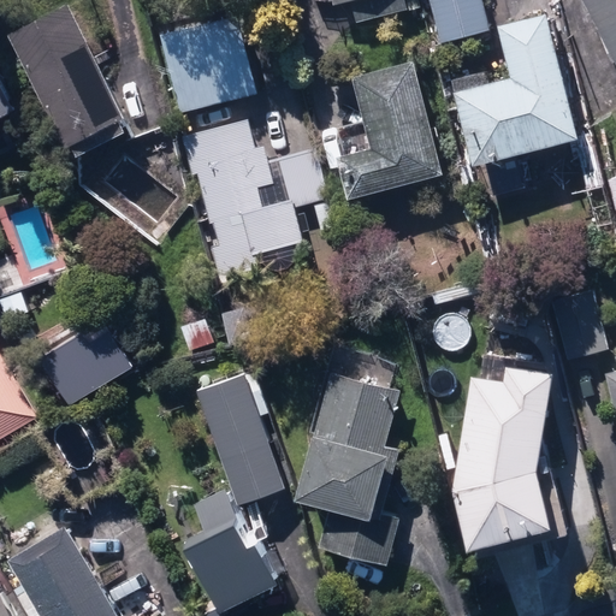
[(351,0),(353,0),(359,23),(409,11),(408,5),(416,3),(415,0),(335,0),(336,4),(351,0)]
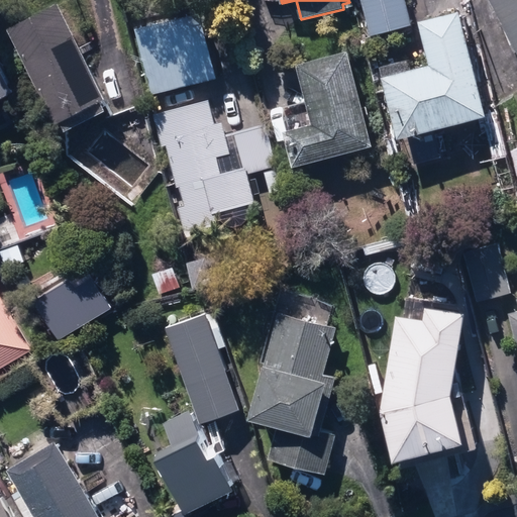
[(359,0),(368,31),(409,22),(404,0),(359,0)]
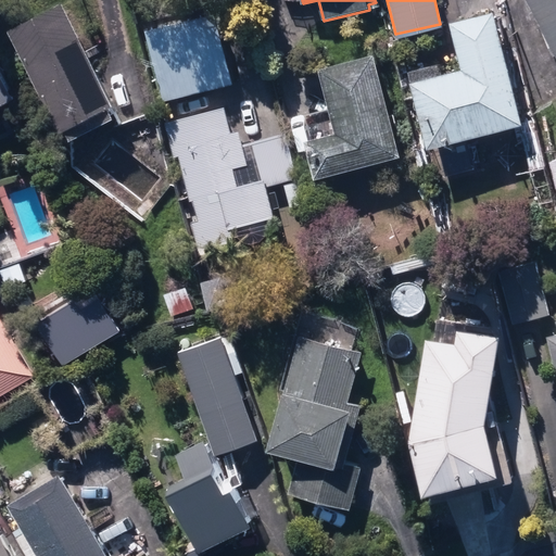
[(555,0),(527,0),(555,55),(555,0)]
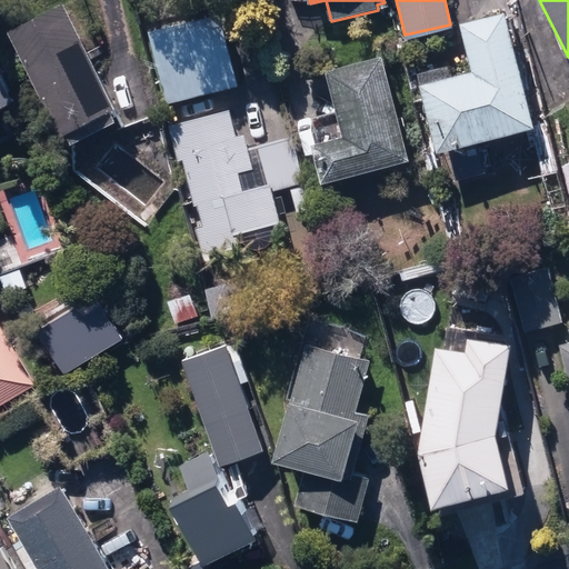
[(68,133),(73,145),(117,122),(111,111),(116,109),(63,7),(10,33),(62,137),(68,133)]
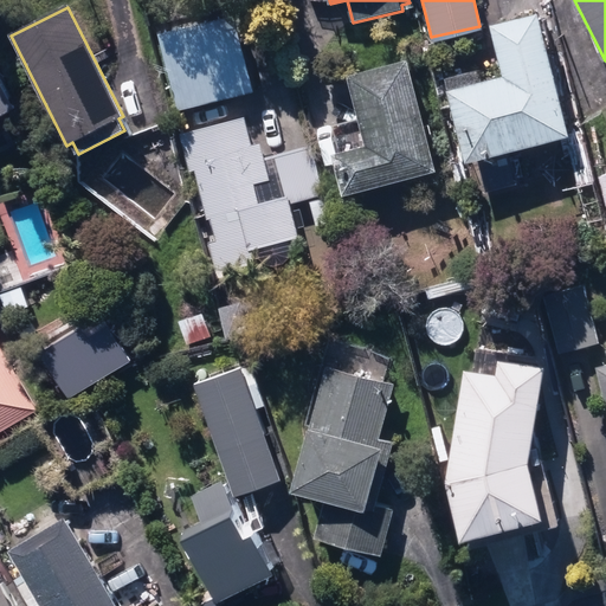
[(517,184),(509,152),(562,139),(569,136),(565,122),(548,55),(554,53),(546,19),(540,20),(537,15),(492,27),(504,78),(481,84),(478,72),(446,81),(466,162),(479,159),(487,192),(517,184)]
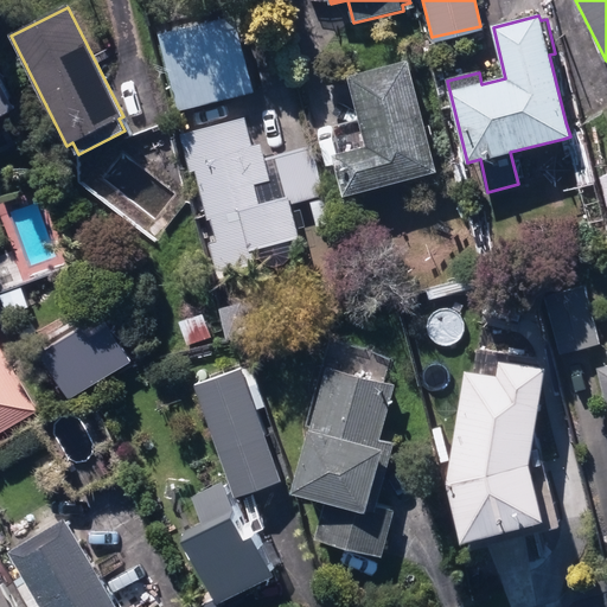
[(163,36),(180,112),(255,94),(237,18),(163,36)]
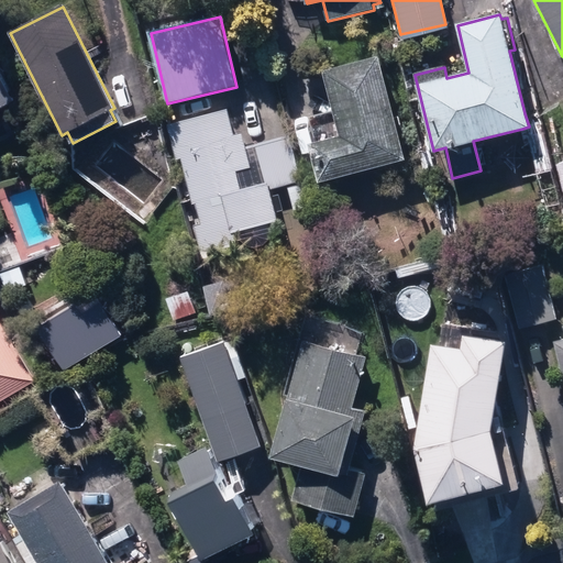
[(310,144),(320,180),(404,158),(378,57),(326,72),(342,136),(310,144)]
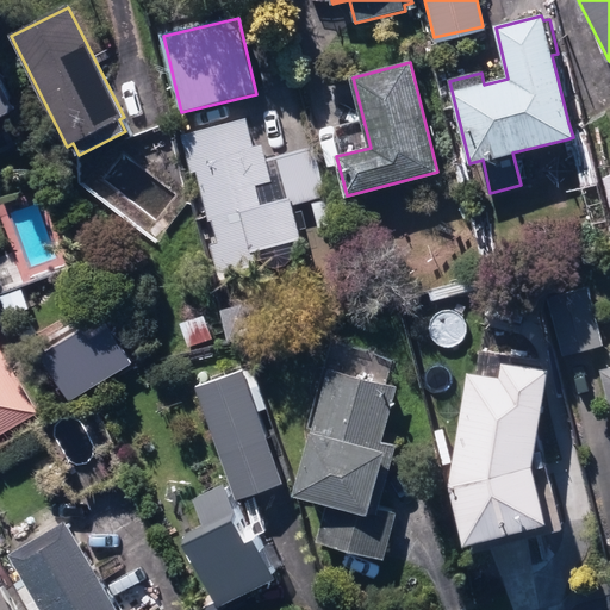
[(0,117),(16,110),(0,81),(0,117)]
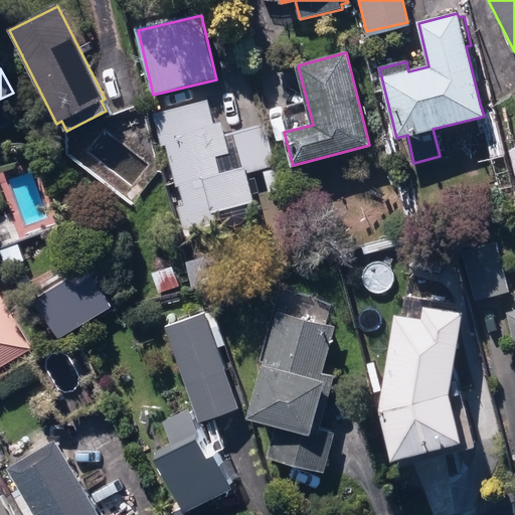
[(154,116),(183,233),(215,225),(215,221),(221,220),(225,225),(230,227),(243,224),(246,220),(248,213),(246,204),(253,203),(246,175),(271,168),(268,157),(273,156),(266,127),(226,136),(223,123),(214,125),(208,102),(154,116)]
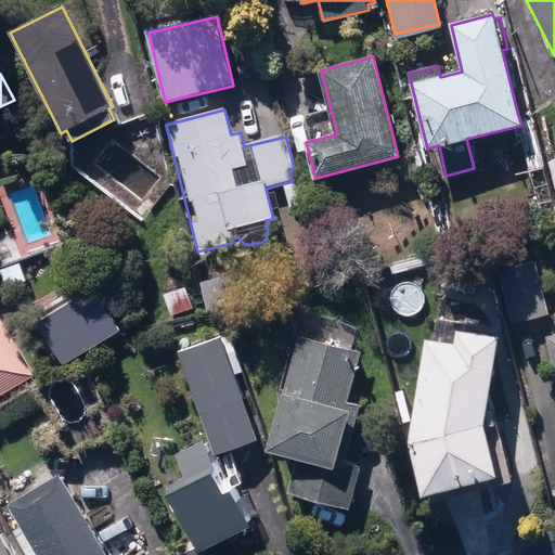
[(298,183),(283,185),(288,207),(301,204),(298,183)]
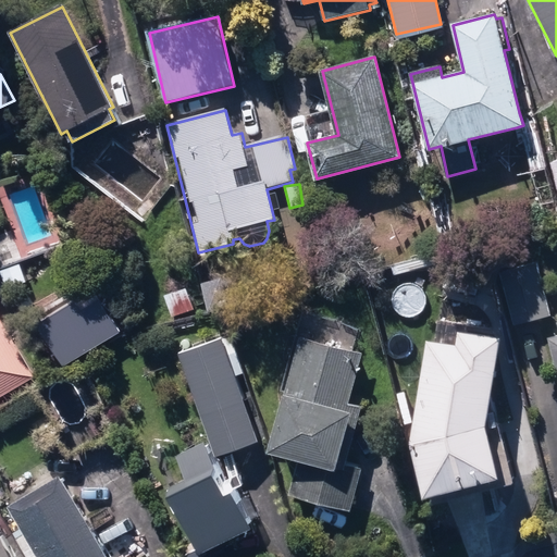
[(500,275),(515,327),(551,318),(536,265),(500,275)]
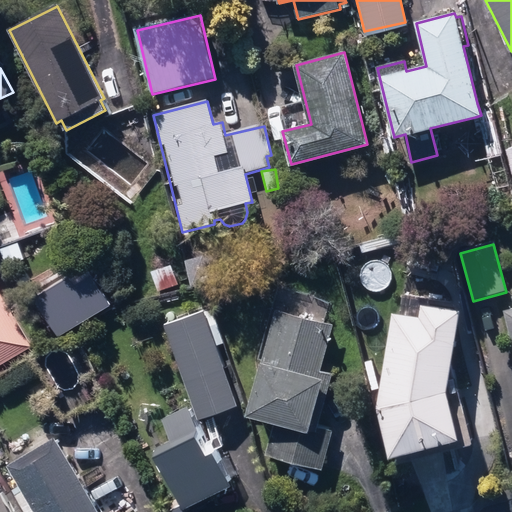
[(203,256),(184,261),(192,289),(220,281),(215,263),(203,256)]
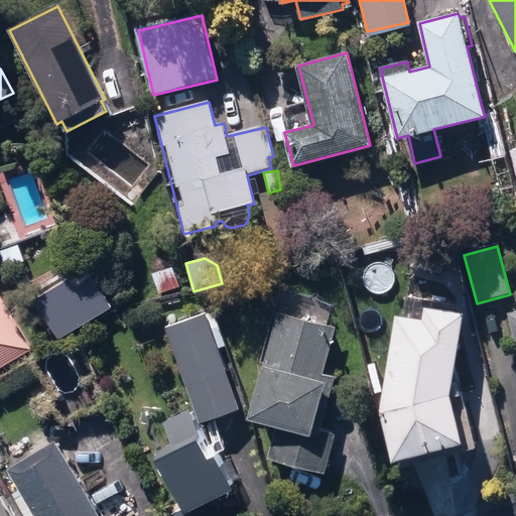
[(56,338),(109,307),(87,268),(34,299),(56,338)]
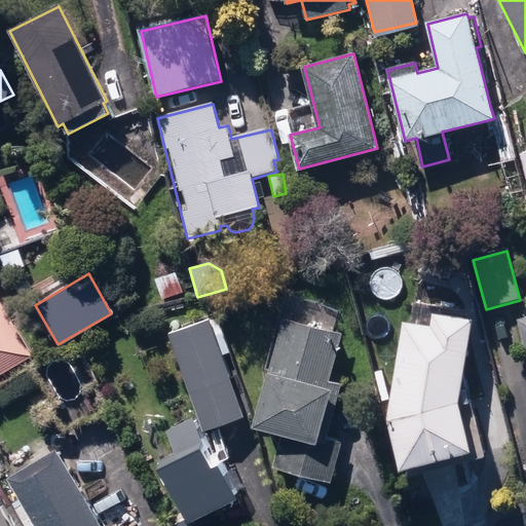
[(156,280),(163,301),(182,294),(176,274),(156,280)]
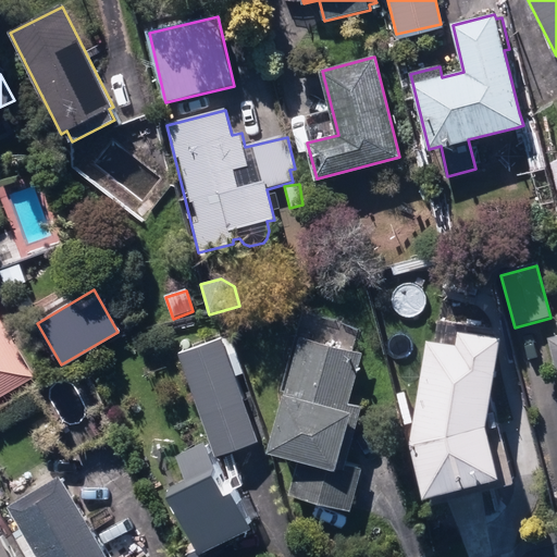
[(409,443),(423,496),(499,477),(486,429),(502,338),(466,332),(469,318),(441,312),(435,341),(428,339),(409,443)]
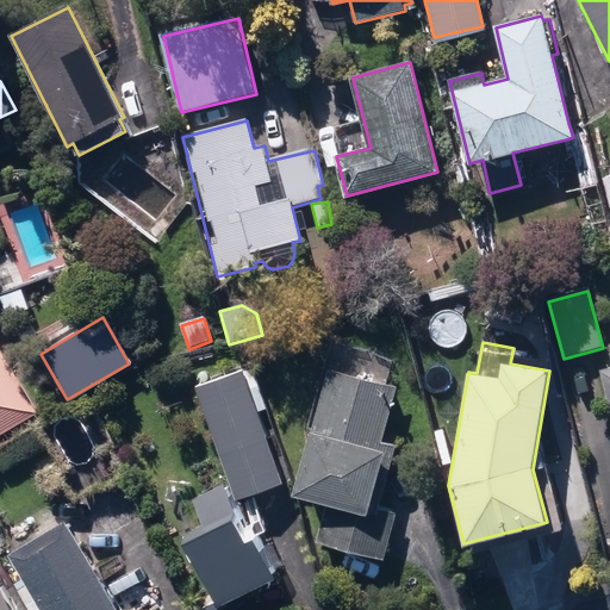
[(0,436),(38,415),(0,348),(0,436)]
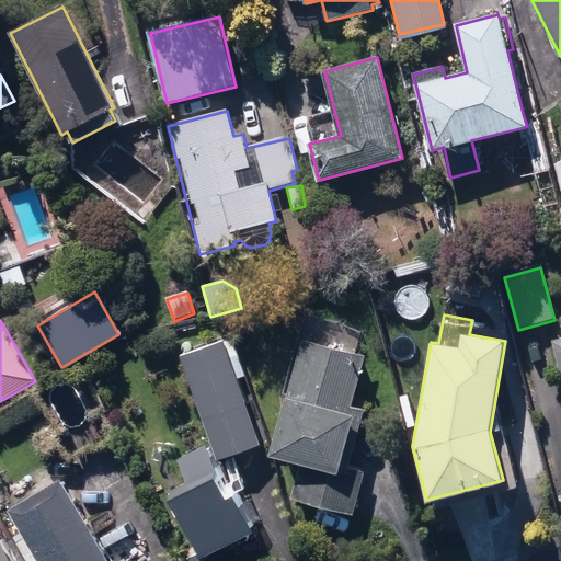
[(293,499),(353,516),(365,472),(348,467),(364,412),(351,408),(365,358),(305,341),(272,455),(302,464),(293,499)]
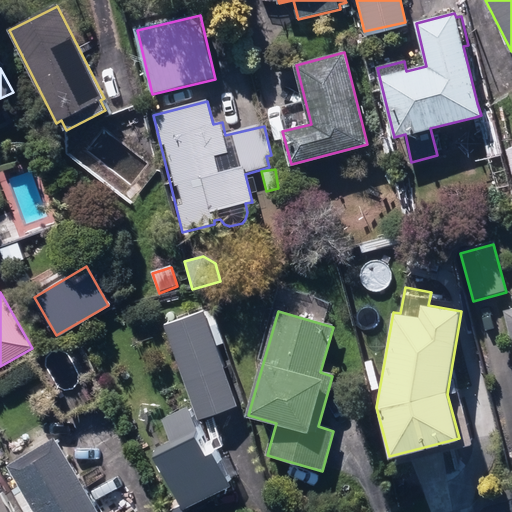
[(197,416),(236,403),(224,368),(204,313),(165,327),(185,382),(197,416)]
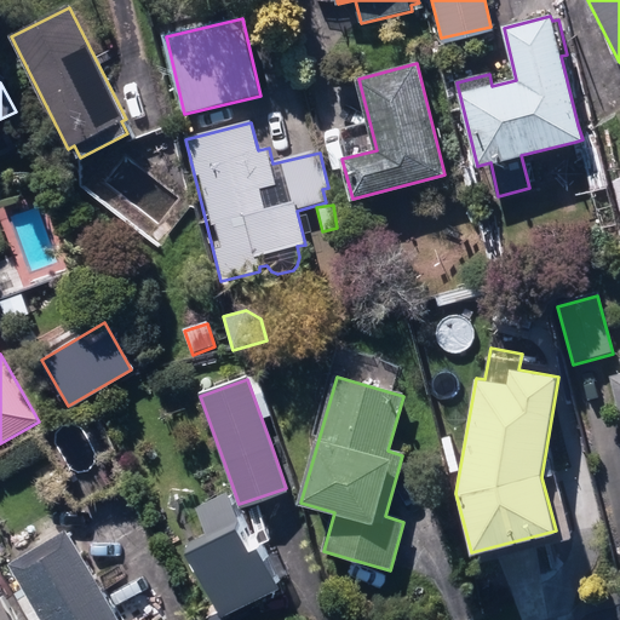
[(189,545),(225,613),(279,584),(242,515),(240,517),(228,492),(196,509),(210,534),(189,545)]
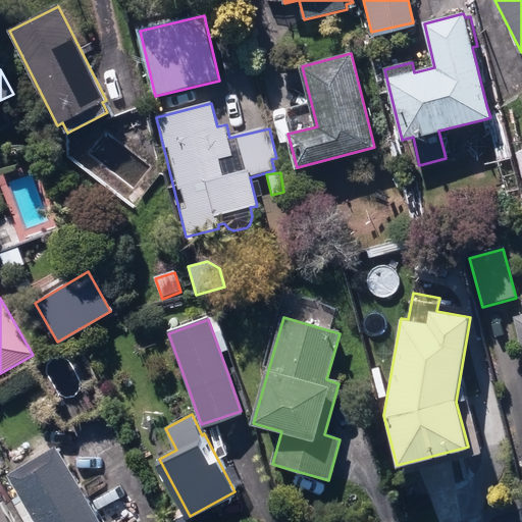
[(101,521),(58,446),(9,474),(27,504),(17,509),(24,521),(34,516),(36,520),(31,521),(101,521)]
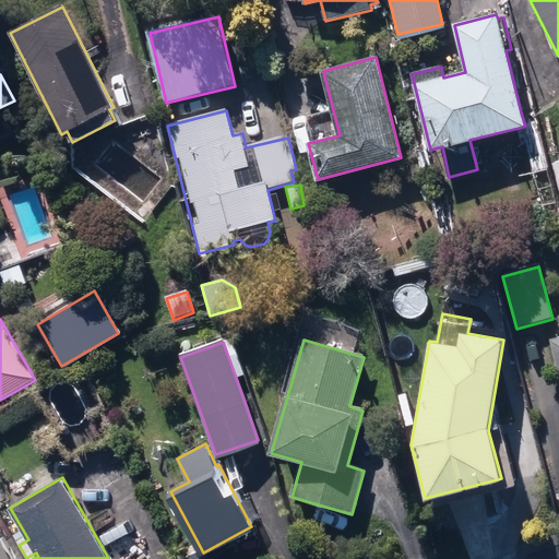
[(0,558),(11,558),(1,539),(0,539),(0,558)]
